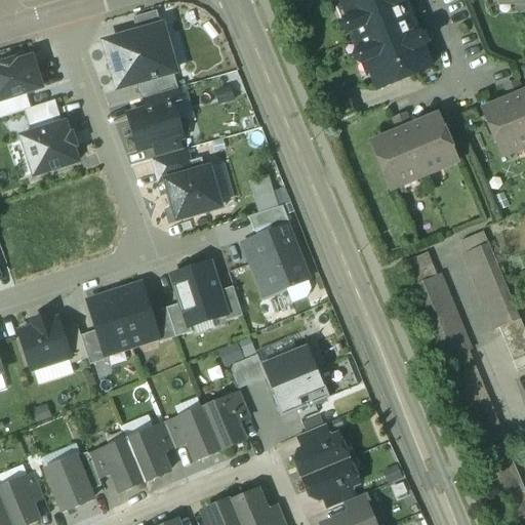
[(416,37),(402,3),(406,2),(406,0),(338,0),(348,21),(341,23),(339,28),(341,34),(348,36),(353,33),(360,50),(354,53),(353,58),(355,64),(360,66),(365,64),(377,90),(430,69),(421,48),(425,46),(426,43),(423,37),(419,35),(416,37)]
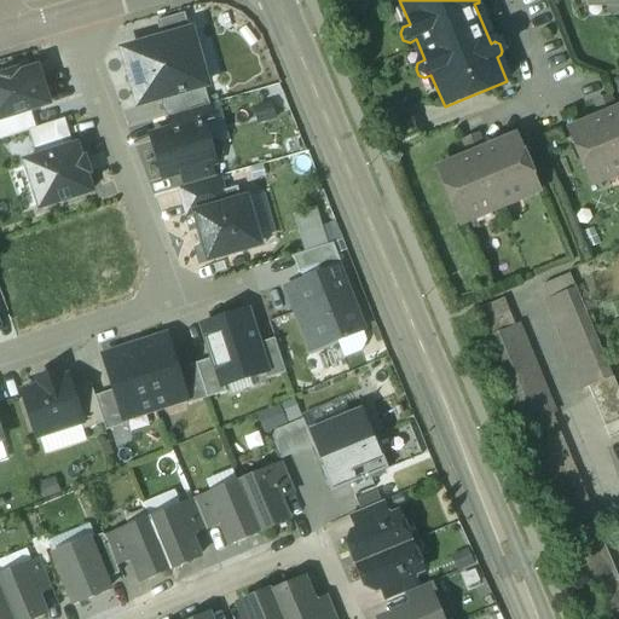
[(156,23),(161,42),(190,34),(185,15),(156,23)]
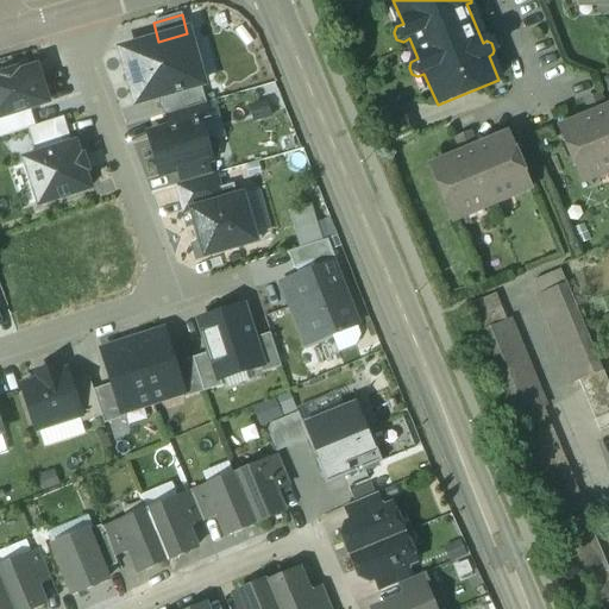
[(158,42),(123,51),(137,104),(158,98),(200,86),(201,86),(187,33),(158,42)]
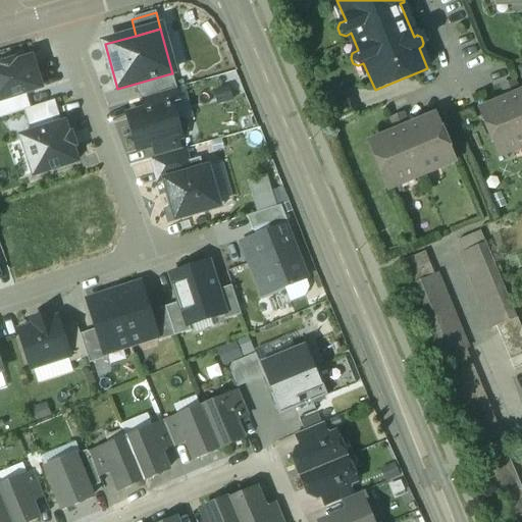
[(13,61),(0,65),(0,101),(24,94),(40,89),(31,59),(14,64),(13,61)]
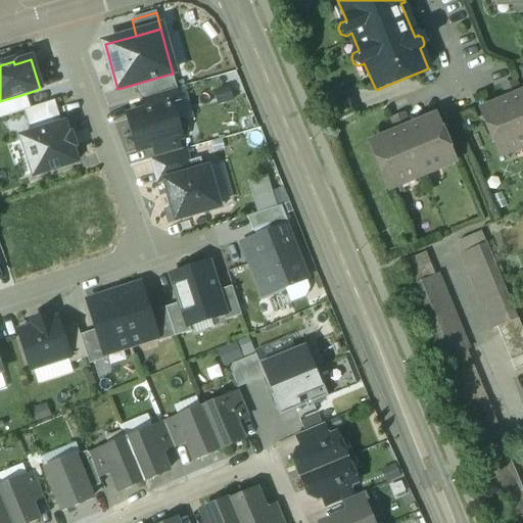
[(136,84),(141,99),(176,89),(172,74),(136,84)]
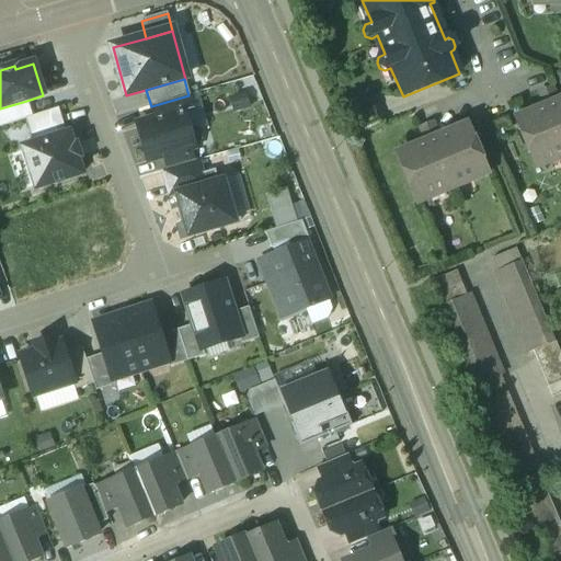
[(551,90),(539,94),(544,106),(557,102),(551,90)]
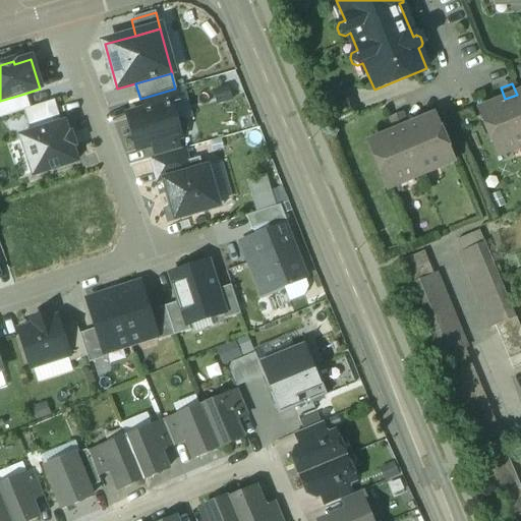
[(175,89),(140,99),(143,111),(170,103),(170,105),(179,102),(175,89)]
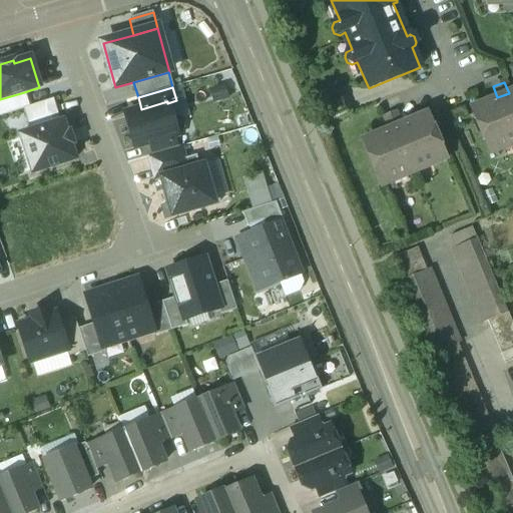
[(497,97),(471,108),(490,154),(512,144),(512,90),(509,93),(497,97)]
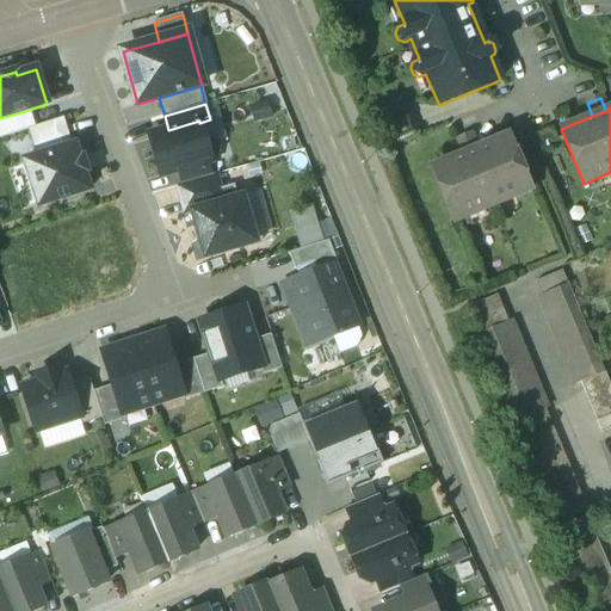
[(29,110),(0,118),(0,139),(28,131),(26,130),(35,128),(29,110)]
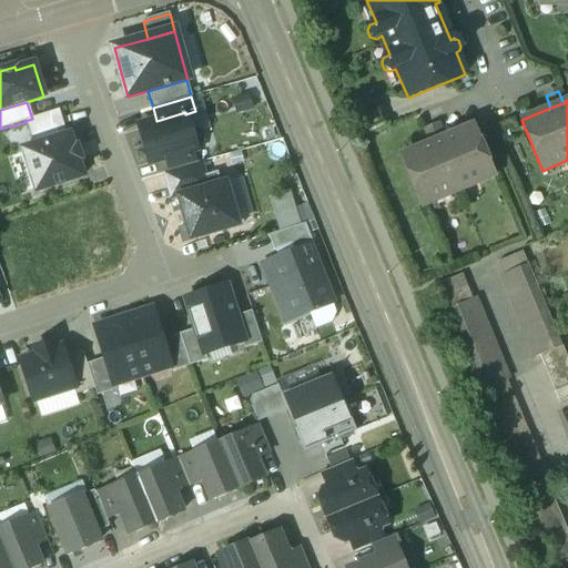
[(32,119),(24,121),(26,122),(33,146),(67,135),(59,110),(32,119)]
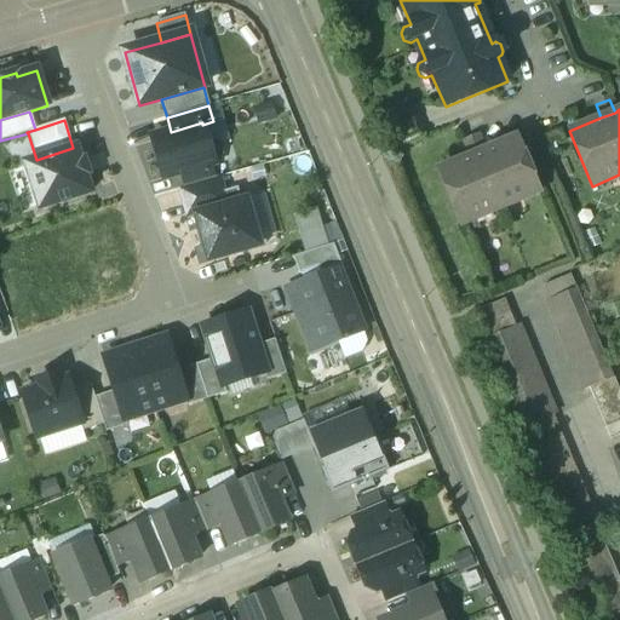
[(171,132),(151,137),(164,179),(181,174),(208,166),(214,165),(213,161),(216,160),(222,154),(219,145),(211,143),(208,144),(202,125),(202,122),(171,132)]
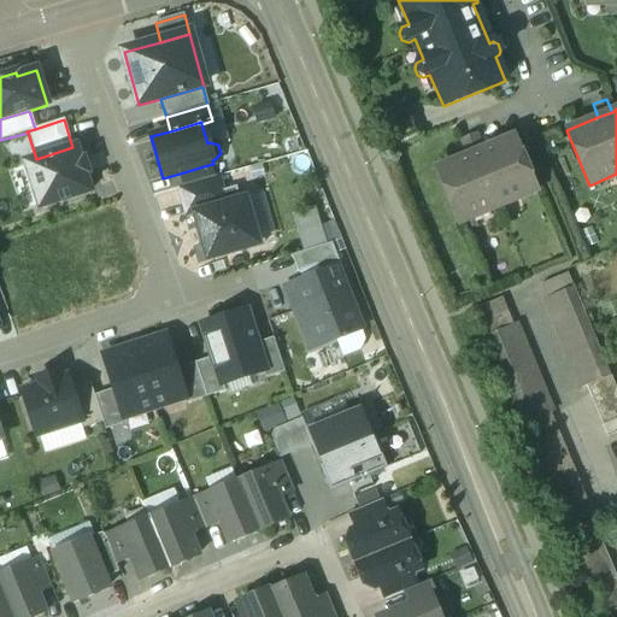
[(466,157),(435,170),(458,225),(536,193),(512,137),(480,151),(466,157)]
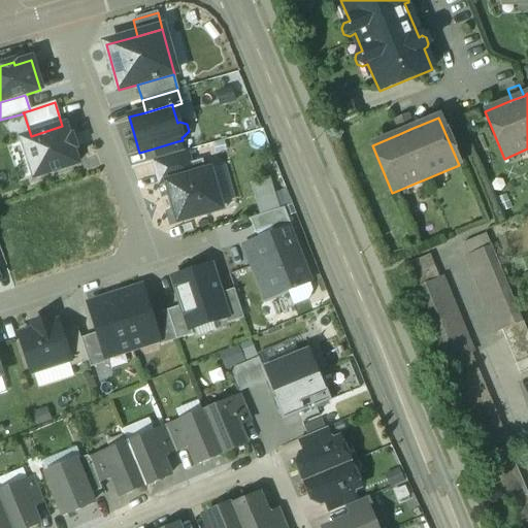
[(406,118),(395,123),(399,134),(410,129),(406,118)]
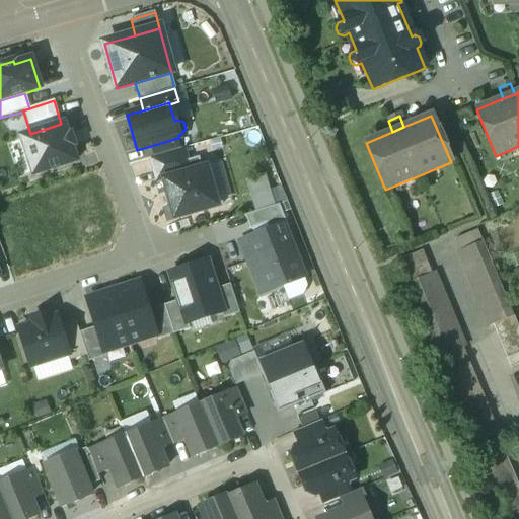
[(30,134),(20,137),(32,175),(75,162),(71,147),(73,146),(70,135),(67,135),(63,124),(61,124),(30,134)]
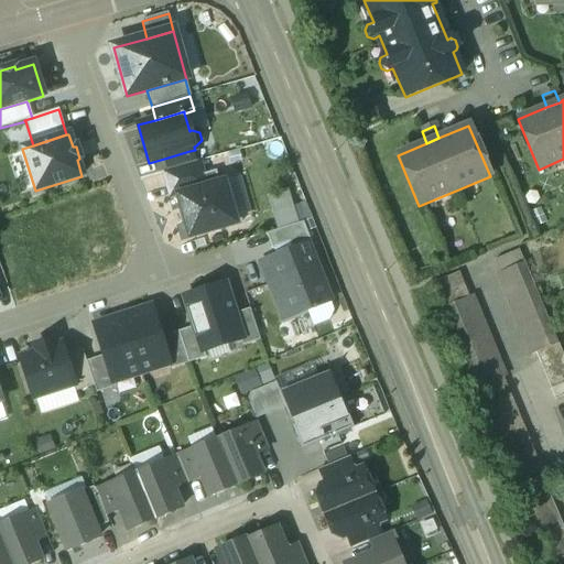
[(190,151),(164,159),(167,172),(193,164),(190,151)]
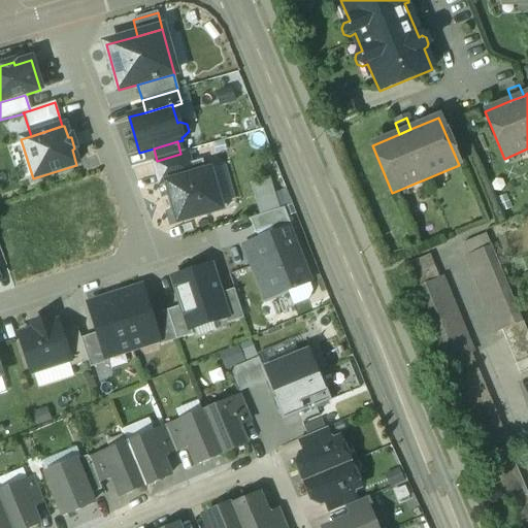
[(157,161),(153,162),(159,186),(166,184),(194,175),(187,152),(180,154),(157,161)]
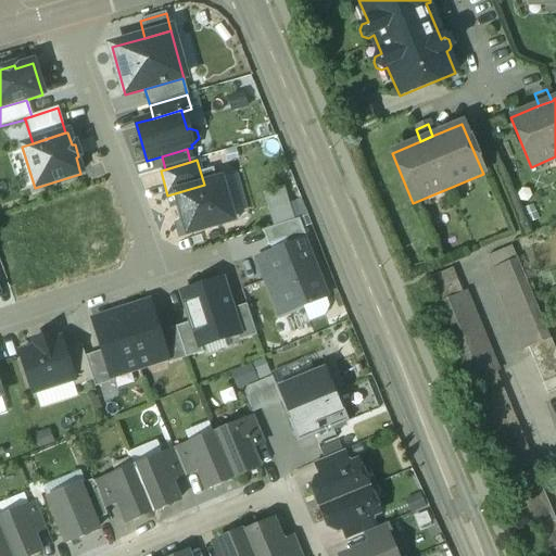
[(204,185),(175,193),(187,235),(234,222),(220,179),(204,185)]
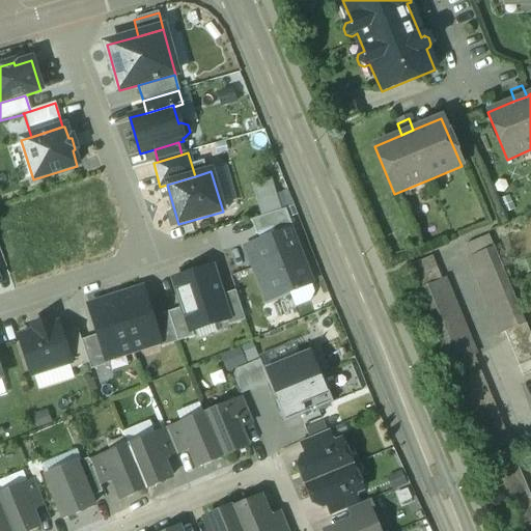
[(273,229),(276,238),(290,231),(294,230),(285,210),(251,221),(256,235),(273,229)]
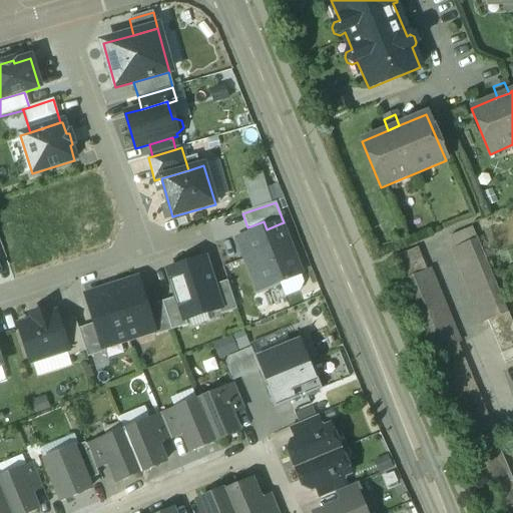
[(265,289),(300,275),(281,223),(267,229),(245,237),(265,289)]
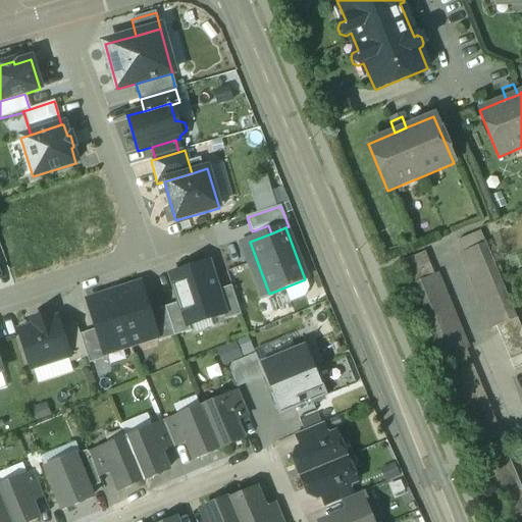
[(479,231),(457,242),(462,253),(484,243),(479,231)]
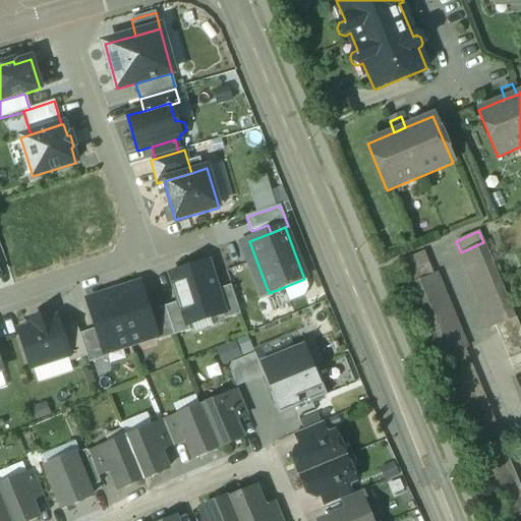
[(515,317),(483,242),(461,252),(460,252),(491,328),(495,327),(515,317)]
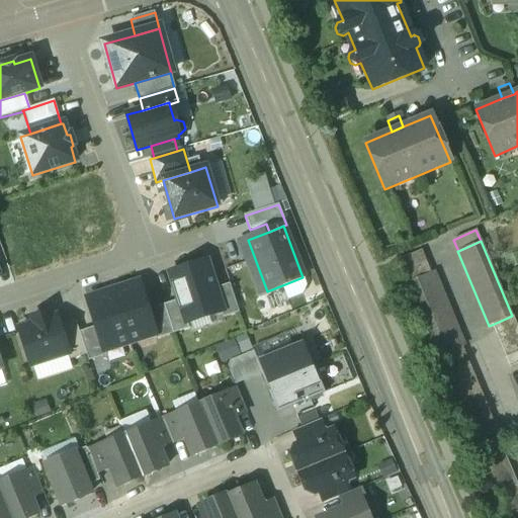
[(421,251),(399,260),(408,282),(430,273),(421,251)]
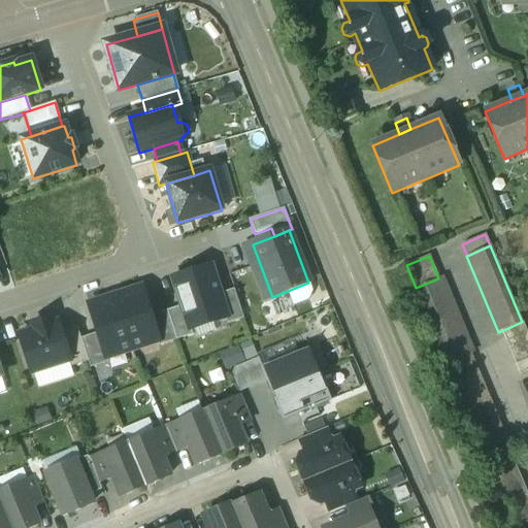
[(210,267),(172,279),(182,306),(189,329),(190,329),(225,318),(226,318),(219,295),(210,267)]
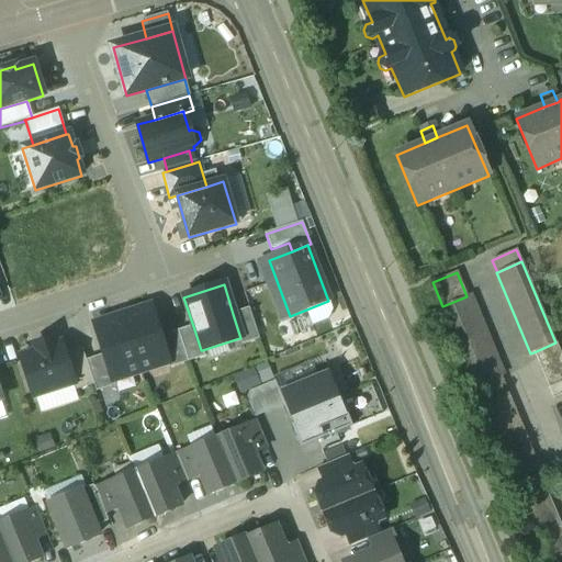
[(502,378),(468,296),(442,307),(476,388),(479,386),(502,378)]
